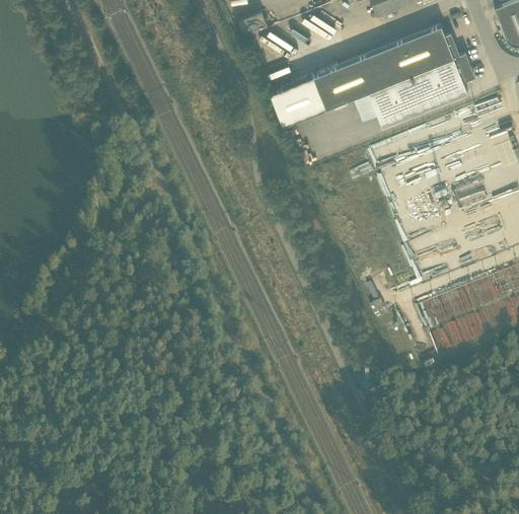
[(357,0),(348,4),(348,2),(335,7),(340,21),(365,12),(360,0),(357,0)]
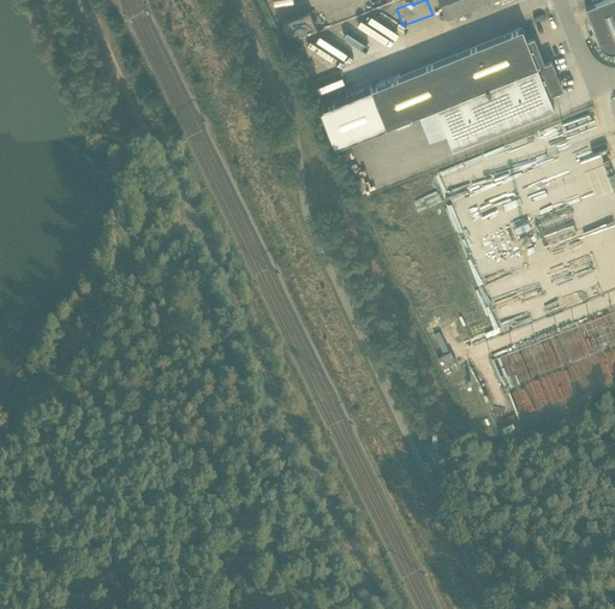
[(436,0),(446,24),(497,4),(500,9),(515,3),(514,0),(436,0)]
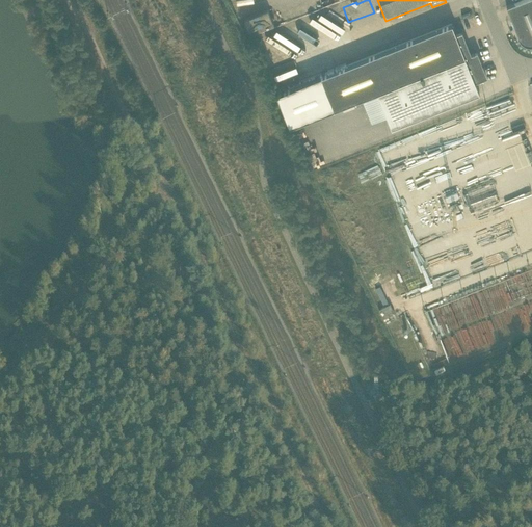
[(531,0),(506,11),(519,42),(519,43),(521,46),(523,48),(525,49),(528,50),(531,50),(531,49),(531,0)]
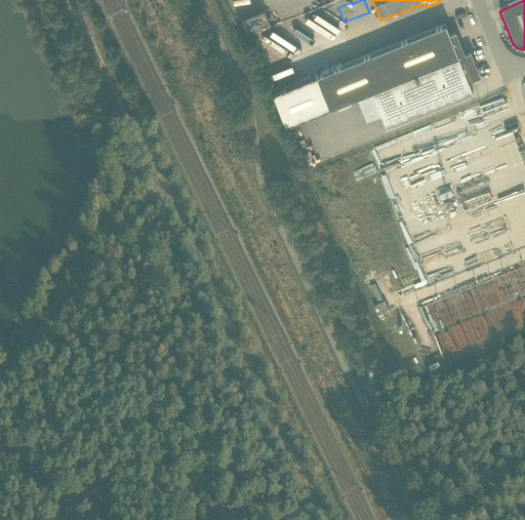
[(264,34),(263,29),(273,26),(269,13),(244,21),(249,38),(264,34)]
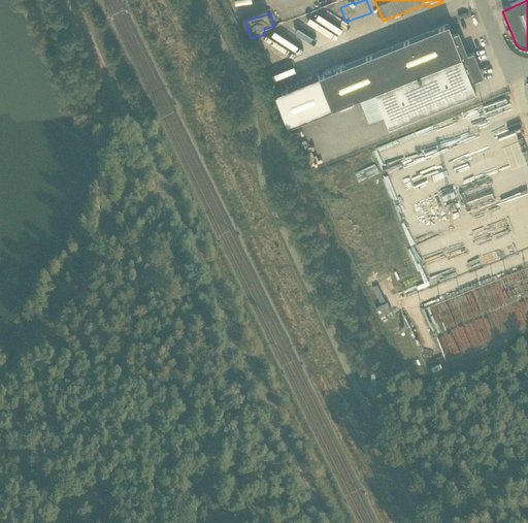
[(359,102),(467,60),(458,37),(453,39),(449,28),(319,80),(319,82),(274,98),(288,130),(332,112),(359,102)]
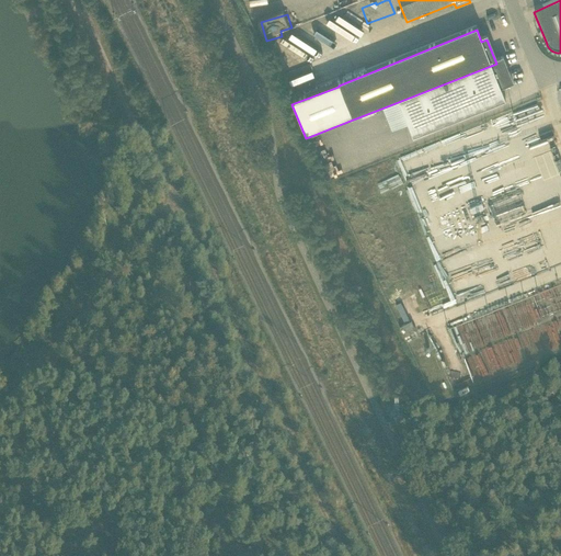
[(503,60),(496,64),(381,109),(391,134),(409,127),(413,139),(505,102),(501,90),(513,86),(503,60)]
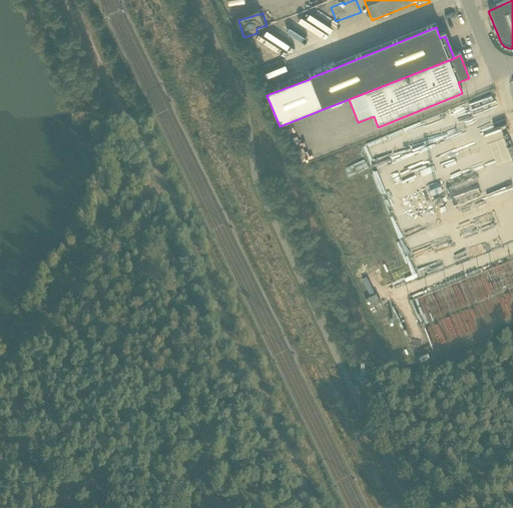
[(368,302),(370,310),(380,307),(378,299),(368,302)]
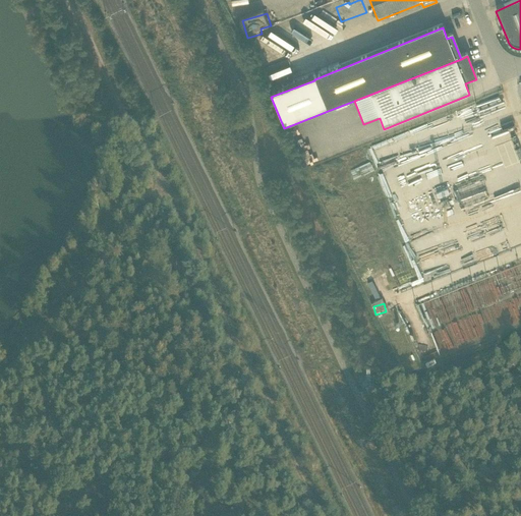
[(366,395),(368,401),(378,396),(375,391),(366,395)]
